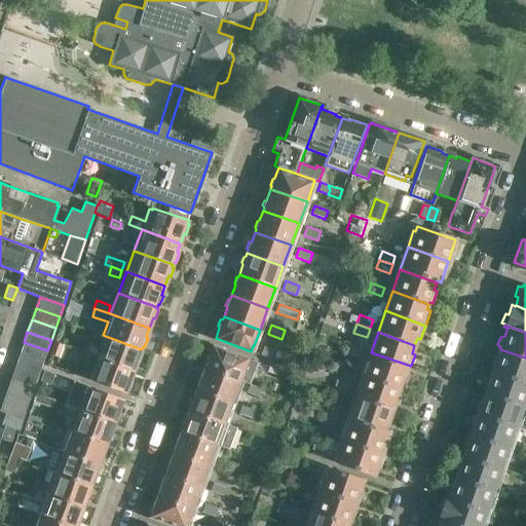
[(82,351),(95,355),(134,370),(137,361),(139,361),(143,351),(141,351),(141,349),(103,335),(99,345),(85,341),(82,351)]
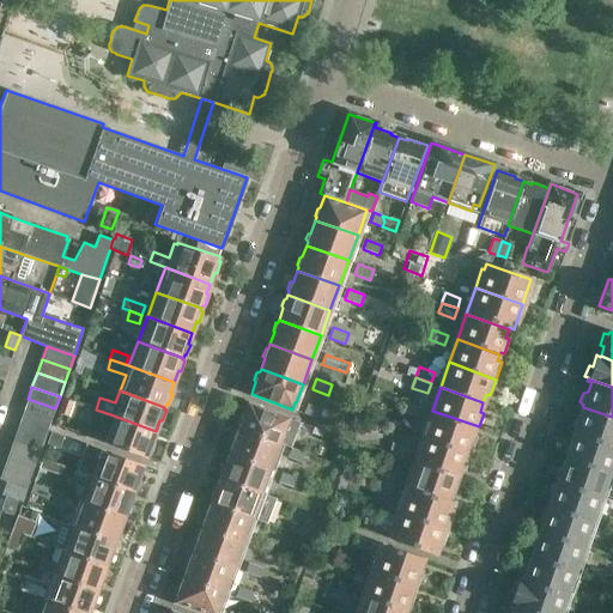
[(76,402),(64,398),(59,414),(70,418),(76,402)]
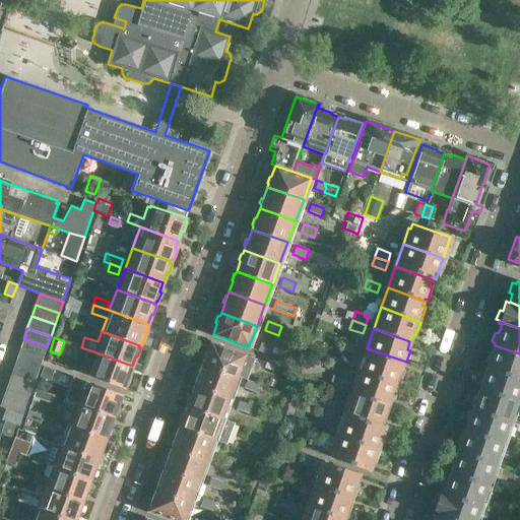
[(23,338),(19,349),(43,358),(47,346),(23,338)]
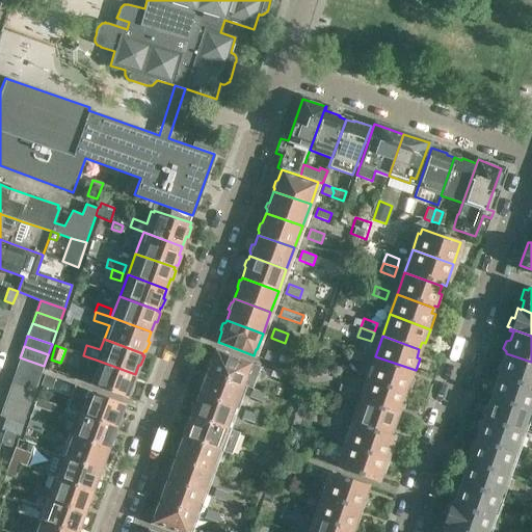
[(352,348),(349,356),(363,362),(365,353),(352,348)]
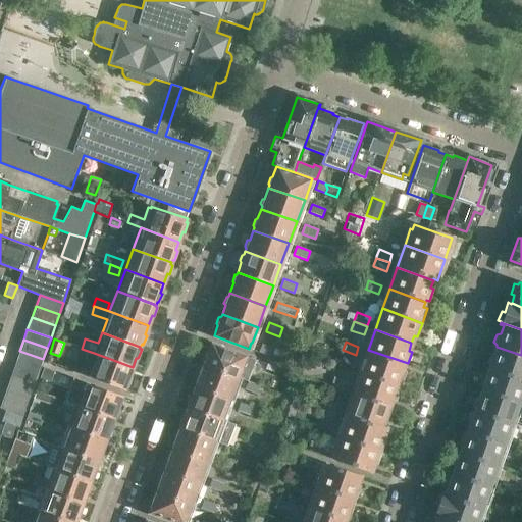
[(204,362),(203,364),(239,377),(244,365),(264,372),(267,364),(211,343),(207,354),(205,353),(202,361),(204,362)]
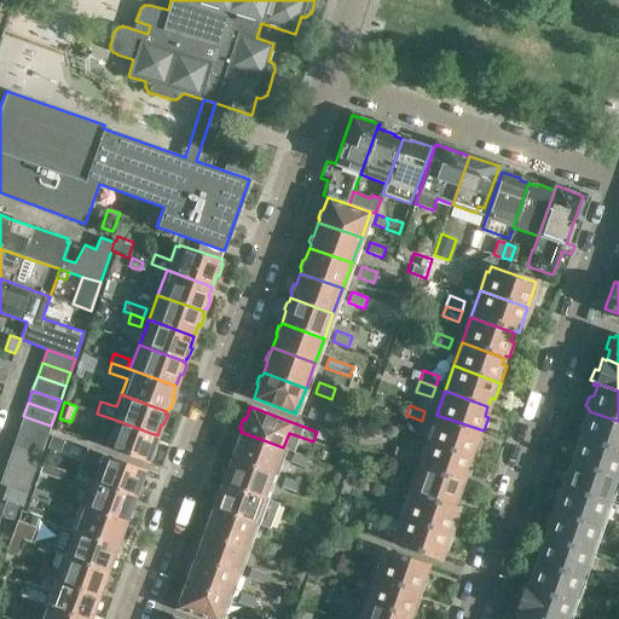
[(310,408),(306,417),(322,424),(325,414),(310,408)]
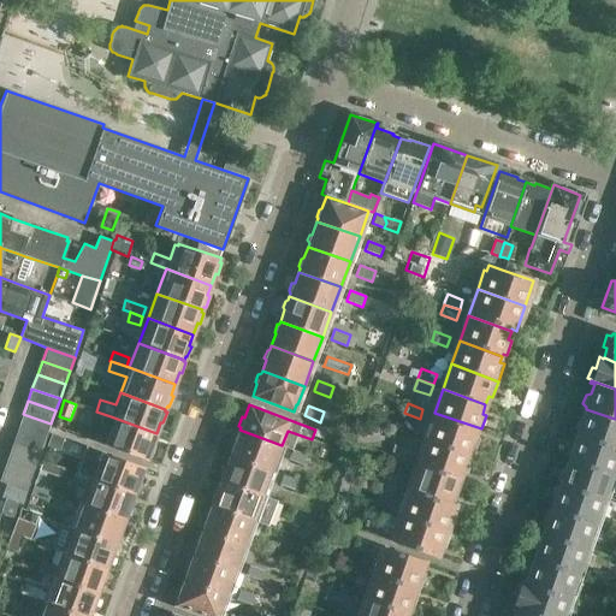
[(578,432),(578,433),(615,446),(615,419),(586,409),(582,419),(578,419),(574,428),(578,432)]
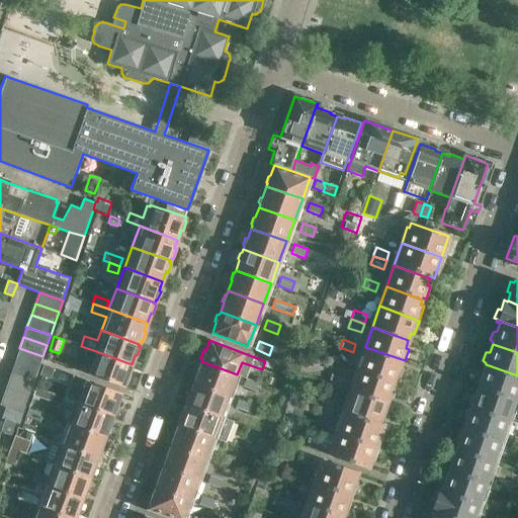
[(365,347),(357,369),(398,383),(403,368),(399,367),(402,359),(365,347)]
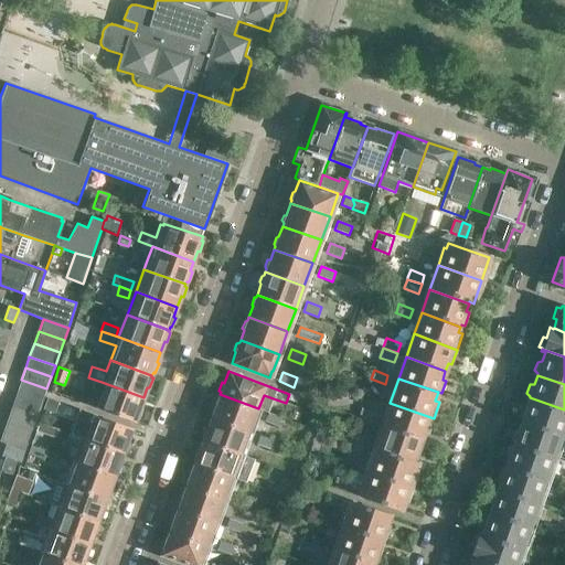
[(21,380),(17,392),(42,401),(46,388),(21,380)]
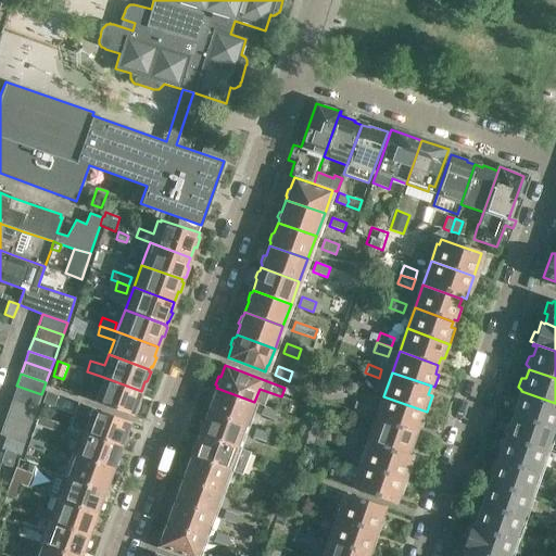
[(100,376),(91,399),(93,400),(96,401),(133,414),(134,411),(136,412),(139,402),(138,402),(141,391),(100,376)]
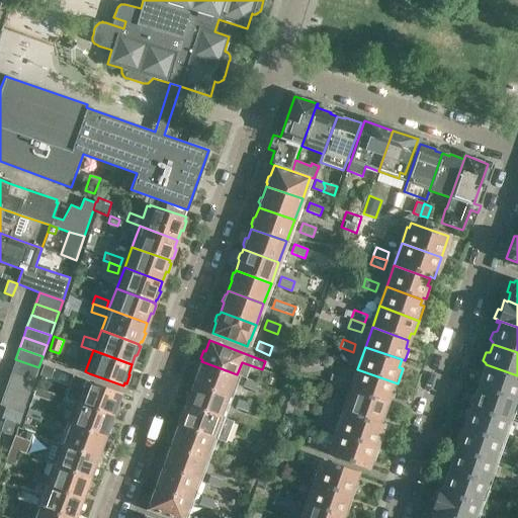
[(15,359),(11,370),(34,378),(38,367),(15,359)]
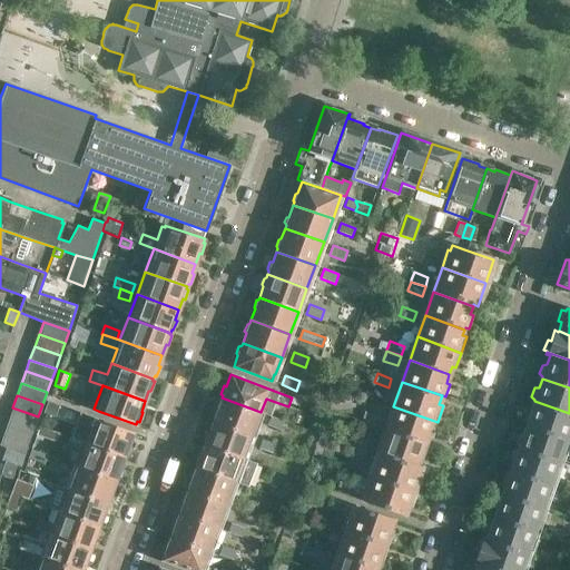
[(215,419),(214,421),(253,435),(261,412),(222,397),(218,409),(215,408),(213,418),(215,419)]
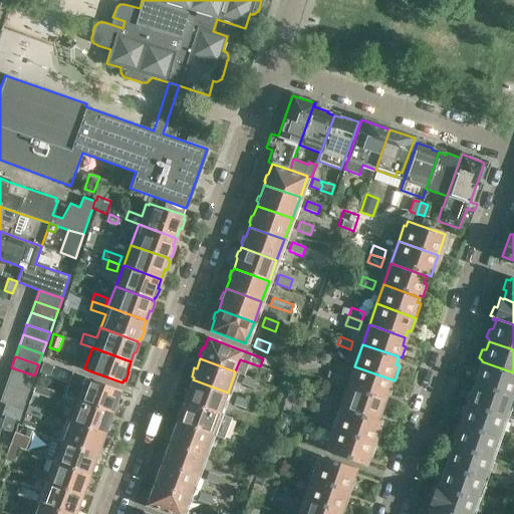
[(50,375),(53,366),(53,365),(43,361),(39,371),(50,375)]
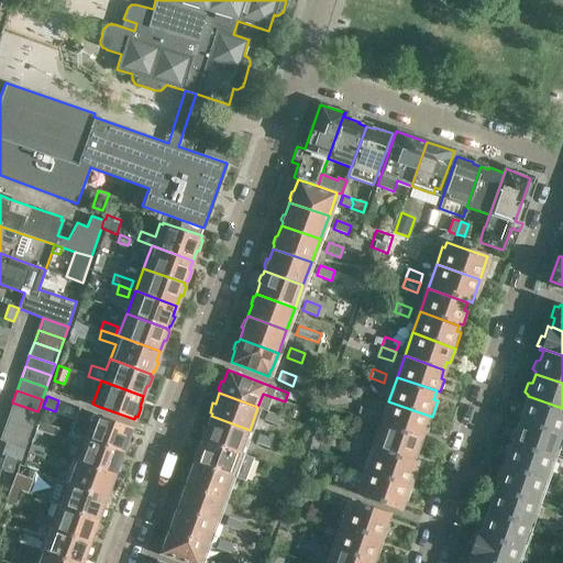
[(520,417),(519,419),(561,433),(562,428),(562,408),(528,396),(525,405),(520,405),(517,414),(520,417)]
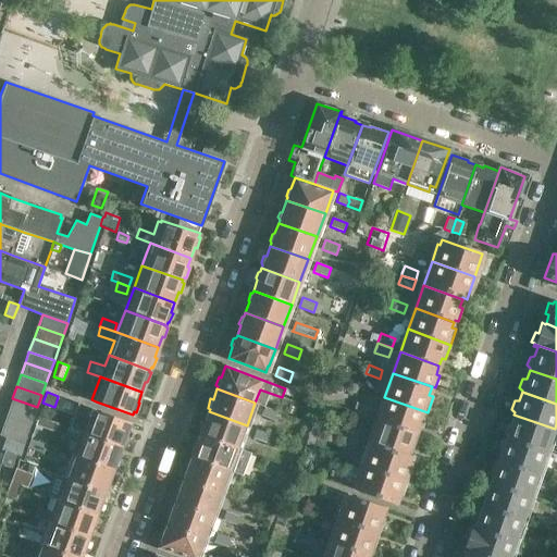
[(384,397),(376,419),(416,433),(418,425),(422,428),(428,412),(384,397)]
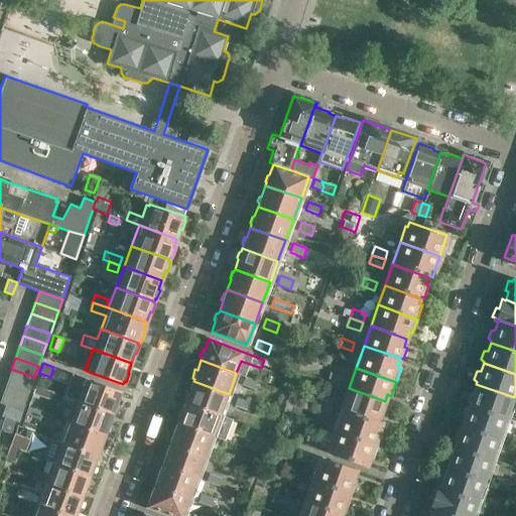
[(11,369),(7,380),(31,388),(34,377),(11,369)]
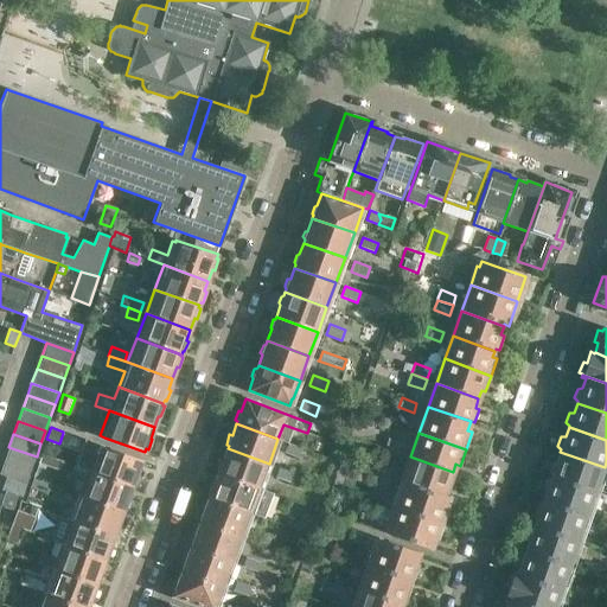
[(391,440),(389,449),(401,453),(404,445),(391,440)]
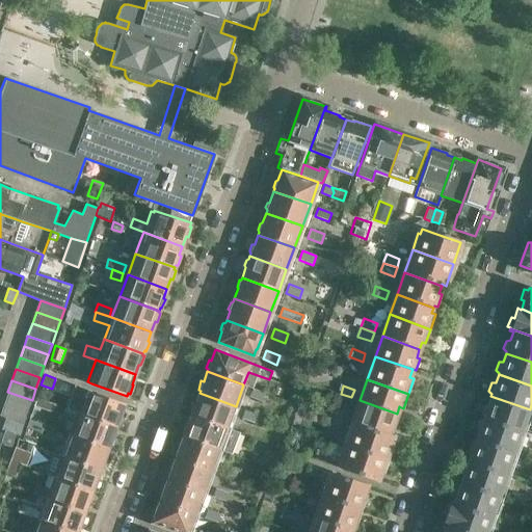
[(254,389),(254,390),(250,398),(261,402),(264,393),(254,389)]
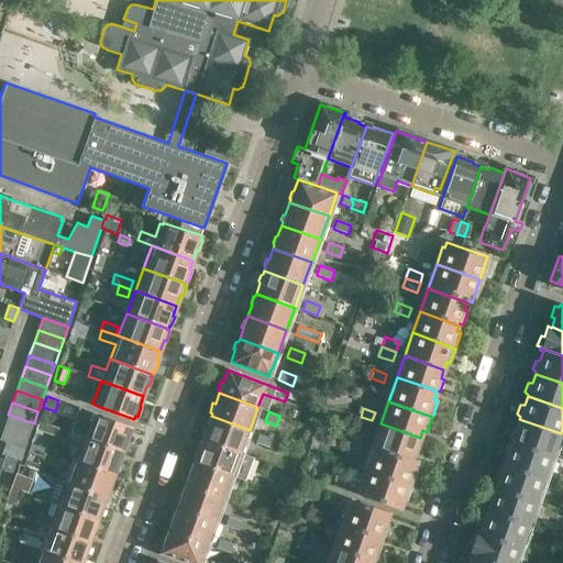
[(89,414),(81,435),(122,451),(123,450),(125,449),(129,442),(127,440),(131,428),(92,414),(92,415),(89,414)]
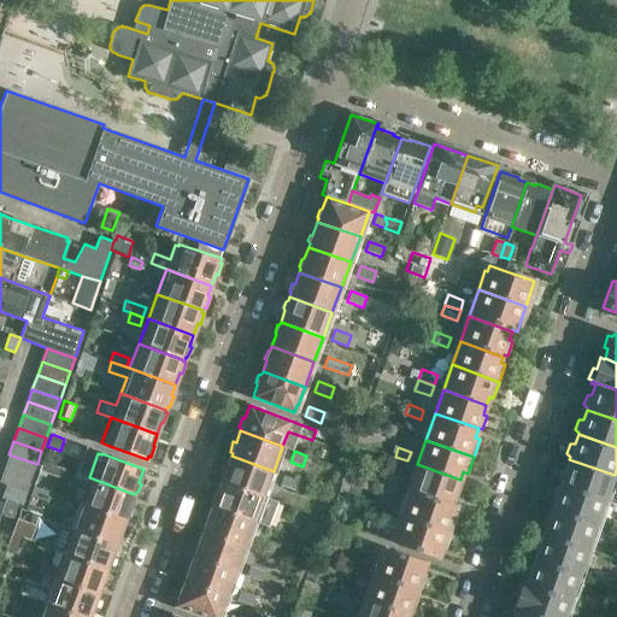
[(9,454),(4,468),(33,477),(37,464),(9,454)]
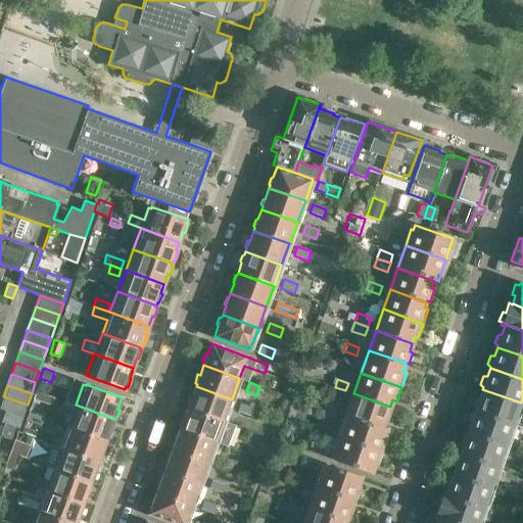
[(189,406),(188,407),(224,420),(232,399),(196,386),(192,396),(190,396),(187,405),(189,406)]
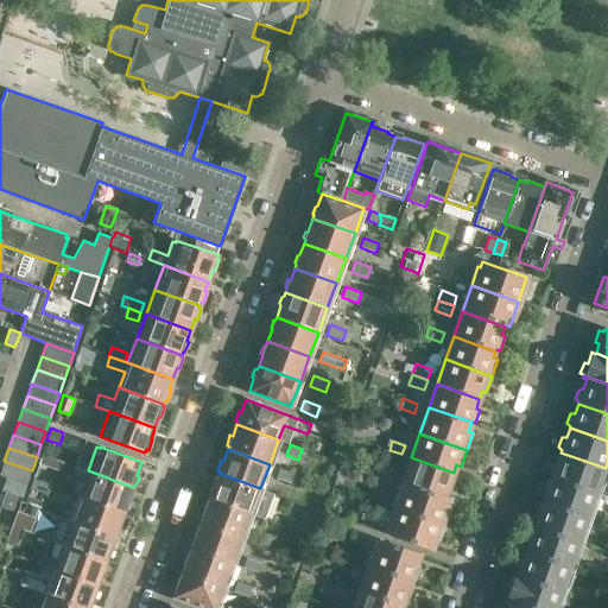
[(553,475),(552,477),(597,493),(606,468),(561,453),(558,462),(552,463),(550,472),(553,475)]
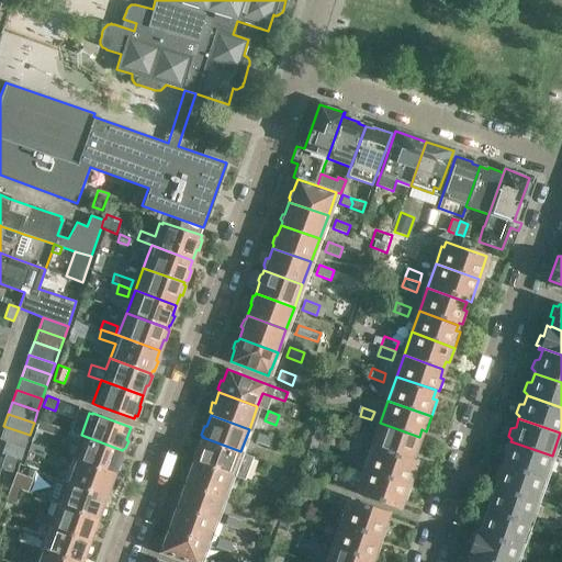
[(52,425),(40,420),(36,429),(49,434),(52,425)]
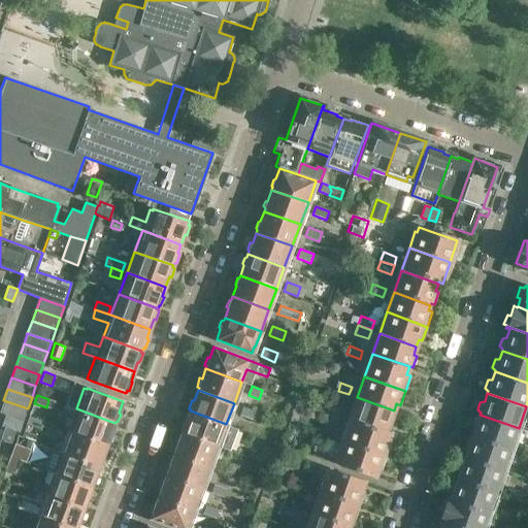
[(357,397),(350,418),(387,430),(390,423),(393,424),(395,417),(392,416),(394,410),(357,397)]
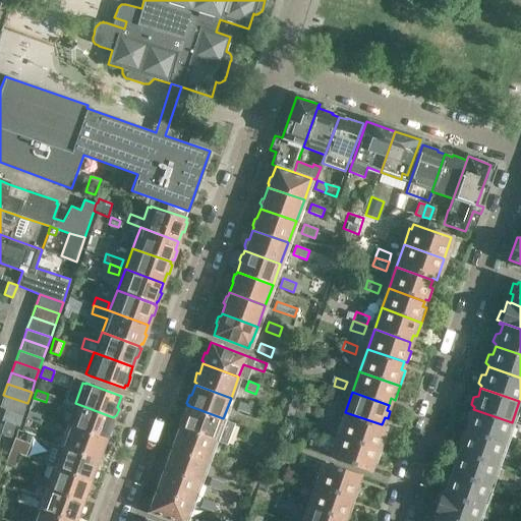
[(3,395),(0,404),(0,406),(23,414),(27,403),(3,395)]
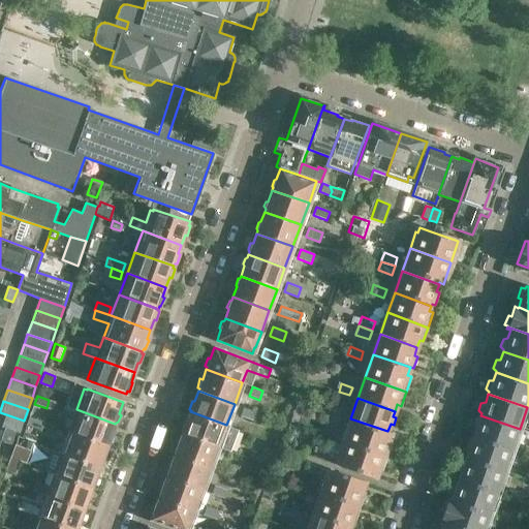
[(332,403),(329,410),(329,411),(341,416),(342,416),(344,407),(332,403)]
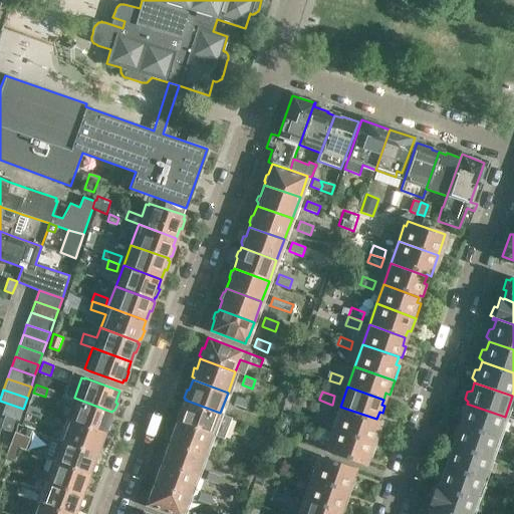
[(238,397),(238,398),(235,405),(245,409),(248,401),(238,397)]
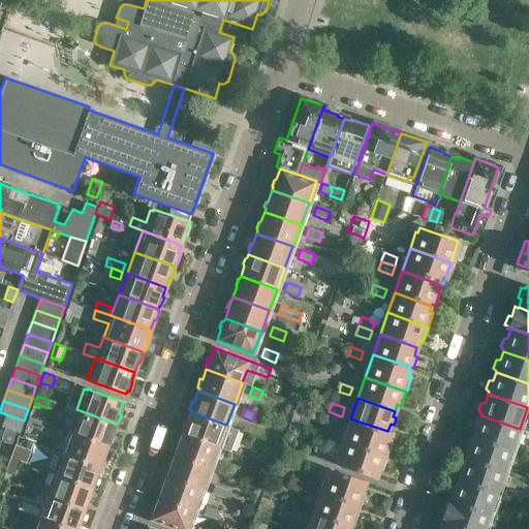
[(76,409),(68,431),(107,445),(107,444),(111,443),(113,436),(112,434),(115,424),(76,409)]
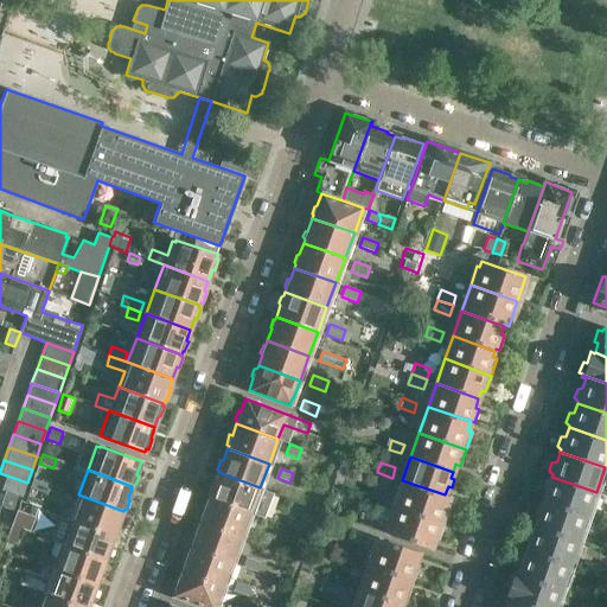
[(210,493),(209,497),(251,512),(260,487),(218,472),(213,485),(211,484),(208,493),(210,493)]
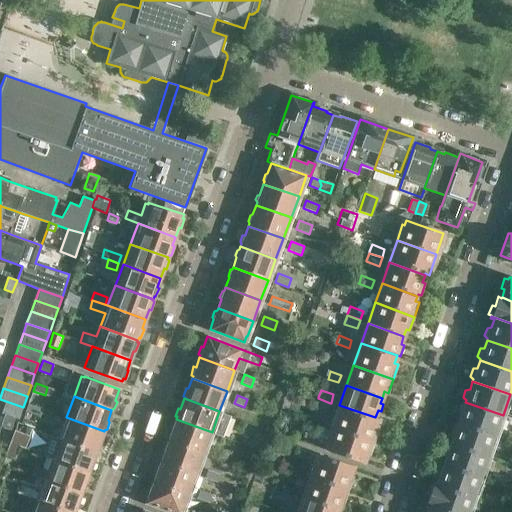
[(318,398),(315,405),(315,406),(328,411),(330,403),(318,398)]
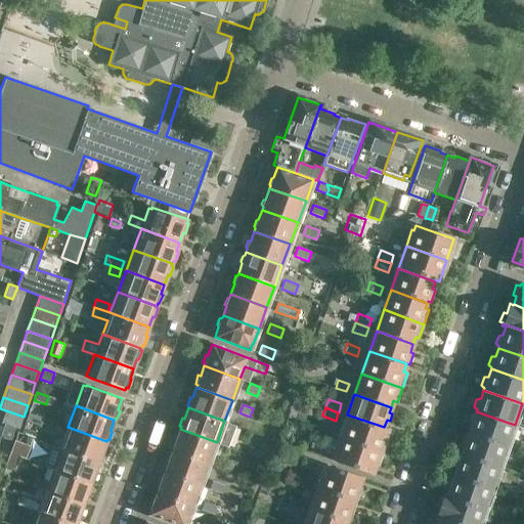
[(0,408),(6,411),(2,422),(5,423),(0,435),(11,439),(15,427),(19,428),(24,417),(0,408)]
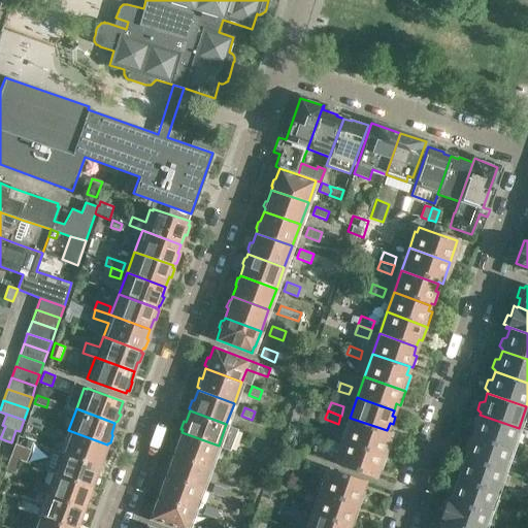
[(475,426),(472,436),(512,449),(519,428),(480,415),(475,416),(473,424),(475,426)]
